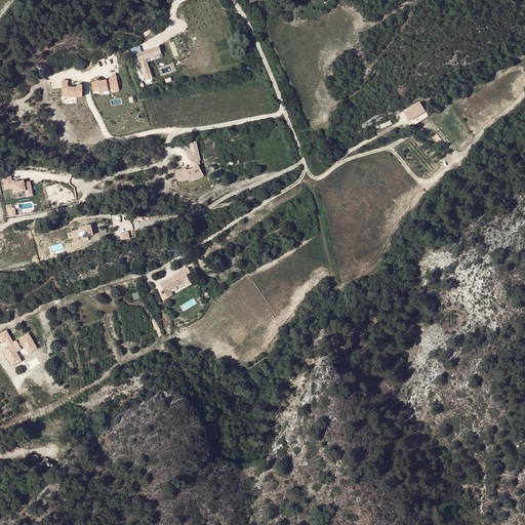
[(146,81),(153,78),(146,58),(162,52),(159,45),(135,53),(146,81)]
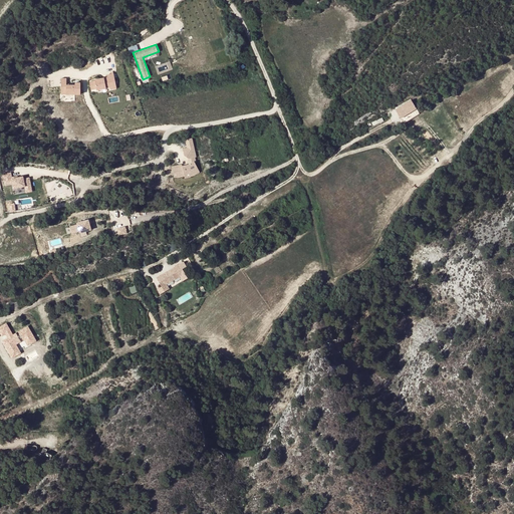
[(116,88),(113,73),(106,74),(106,76),(94,79),(94,80),(96,88),(96,90),(109,87),(110,89),(116,88)]
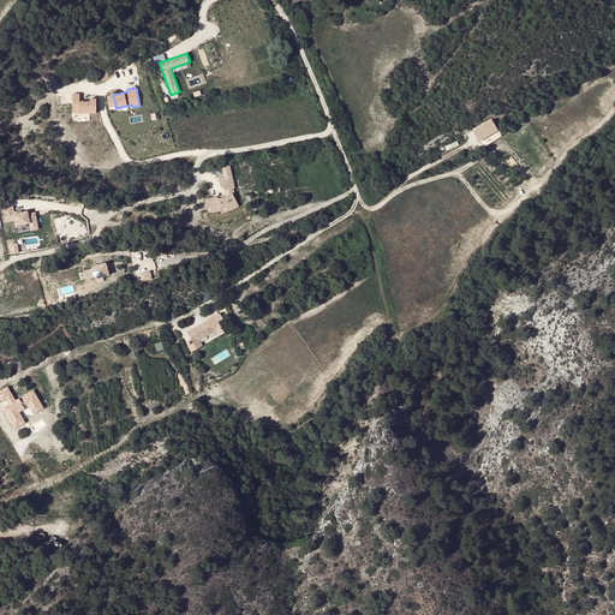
[(97,113),(96,97),(90,97),(90,101),(79,101),(79,113),(97,113)]
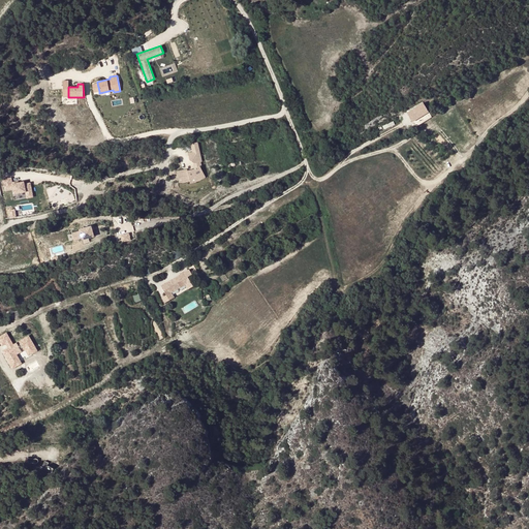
[(424,103),(407,113),(414,126),(432,116),(424,103)]
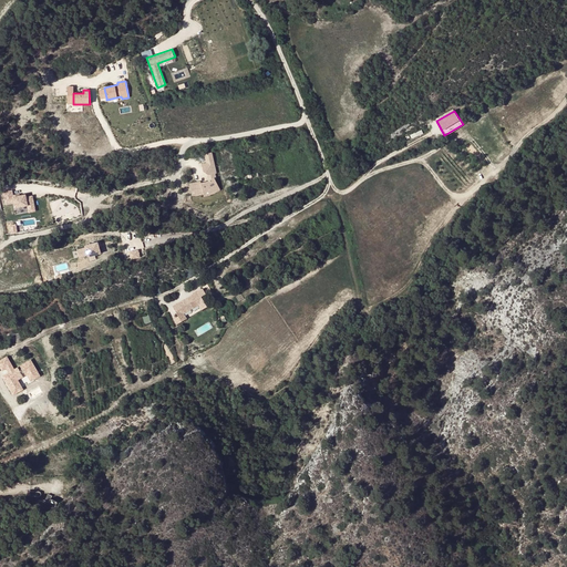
[(214,177),(215,179),(217,179),(216,174),(217,173),(213,152),(204,154),(206,163),(202,164),(203,172),(208,175),(210,179),(214,177)]
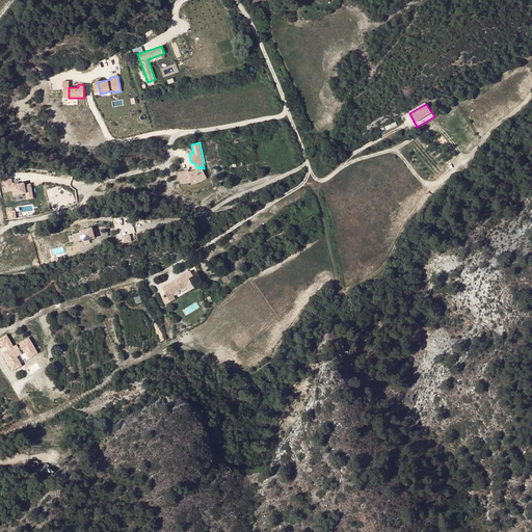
[(194,170),(189,171),(191,183),(191,184),(200,183),(207,178),(202,168),(201,166),(197,168),(194,170)]
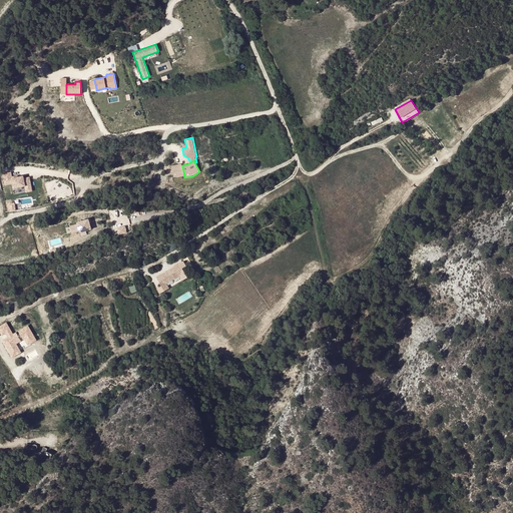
[(184,176),(182,165),(181,163),(171,165),(173,177),(177,177),(184,176)]
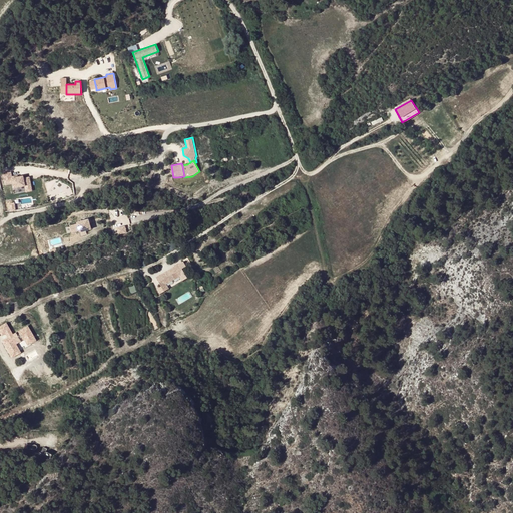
[(11,177),(12,177),(11,171),(2,173),(4,185),(12,183),(11,177)]
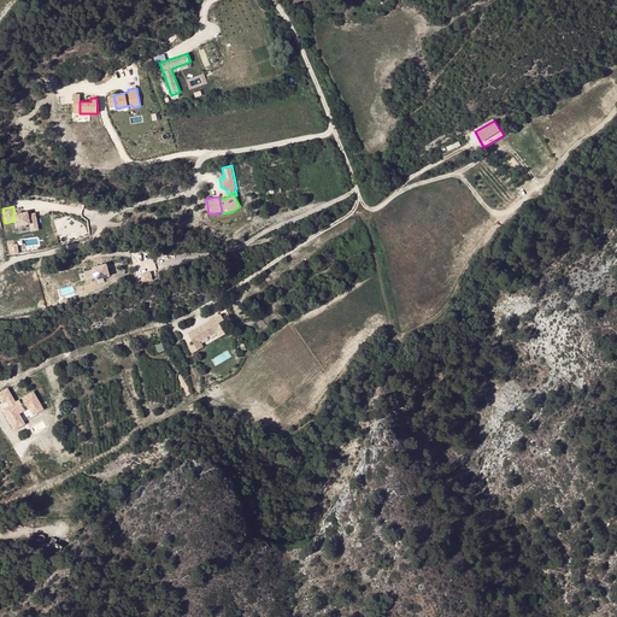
[(31,231),(39,230),(36,212),(29,215),(28,211),(15,213),(13,213),(15,221),(16,227),(29,224),(31,231)]
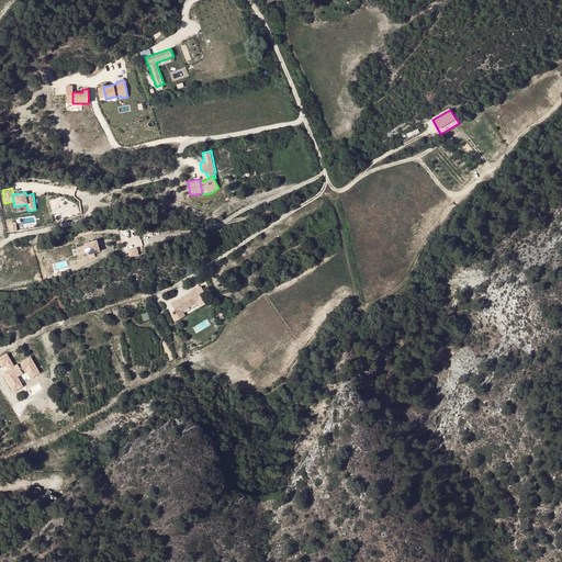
[(87,255),(100,250),(99,245),(101,245),(99,239),(98,239),(97,239),(83,243),(85,245),(87,254),(87,255)]
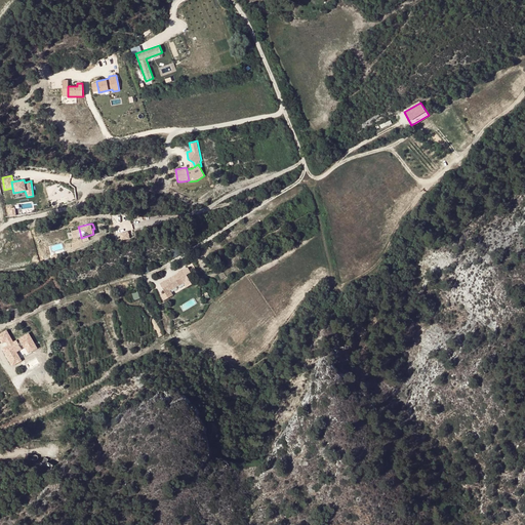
[(81,237),(79,229),(71,231),(73,239),(81,237)]
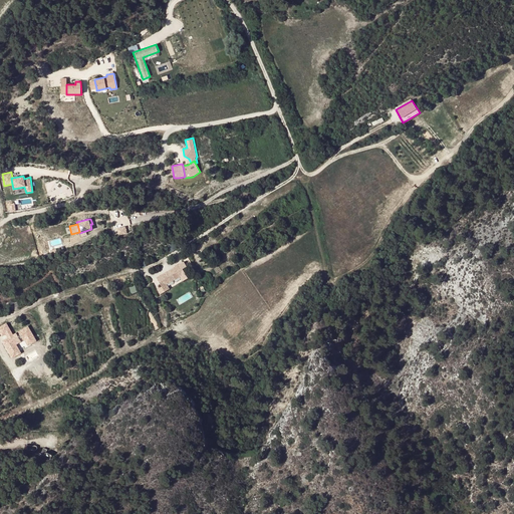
[(118,228),(119,235),(127,233),(126,226),(118,228)]
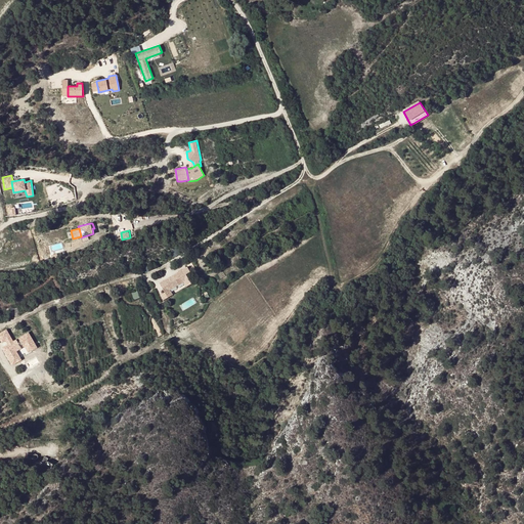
[(186,274),(190,271),(187,266),(159,282),(165,292),(160,295),(163,300),(173,294),(170,290),(183,281),(186,287),(192,284),(186,274)]
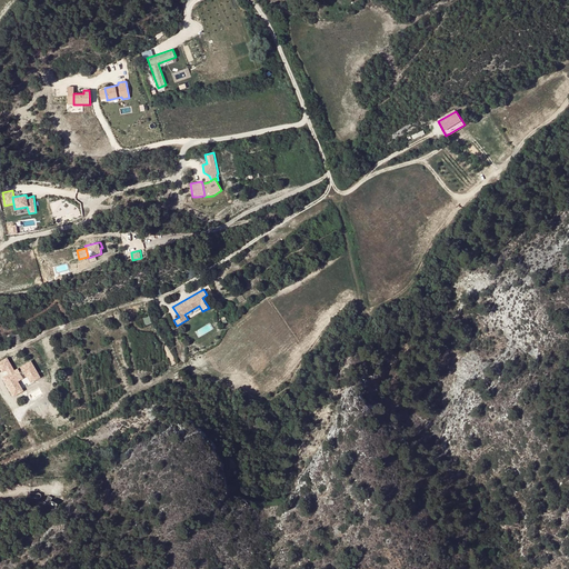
[(9,355),(0,359),(0,365),(5,373),(3,375),(16,396),(27,389),(21,379),(26,377),(23,373),(27,371),(32,381),(42,376),(32,358),(16,367),(9,355)]
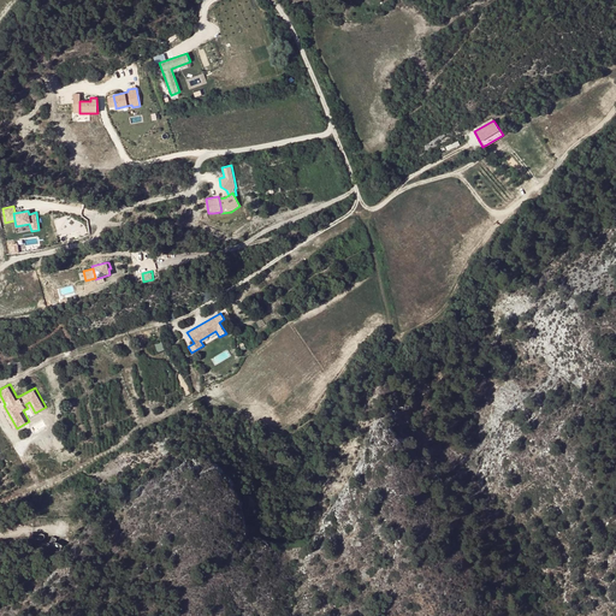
All buildings are outlined.
